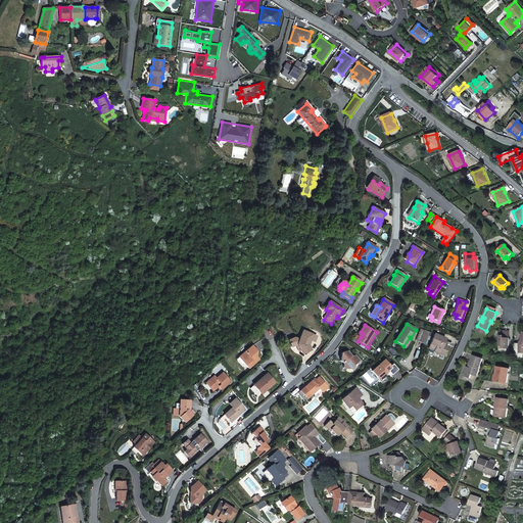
[(415,341),(420,343),(424,331),(419,329),(415,341)]
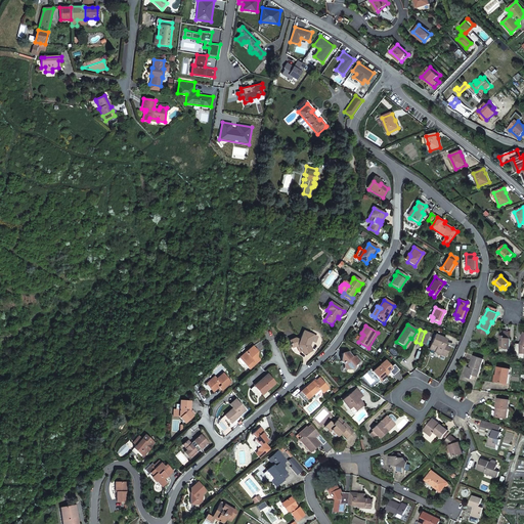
[(500,331),(499,345),(504,345),(504,348),(509,349),(510,339),(509,339),(509,332),(500,331)]
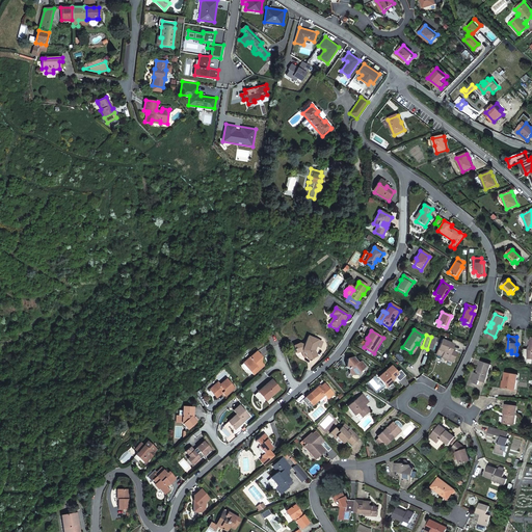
[(311,345),(314,339),(308,337),(303,346),(298,344),(294,346),(297,352),(299,351),(302,352),(306,357),(309,356),(311,360),(316,355),(314,353),(313,351),(315,346),(311,345)]
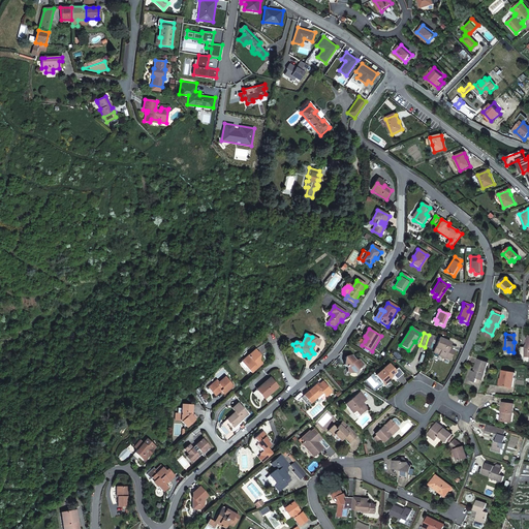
[(425,347),(429,349),(434,337),(429,335),(425,347)]
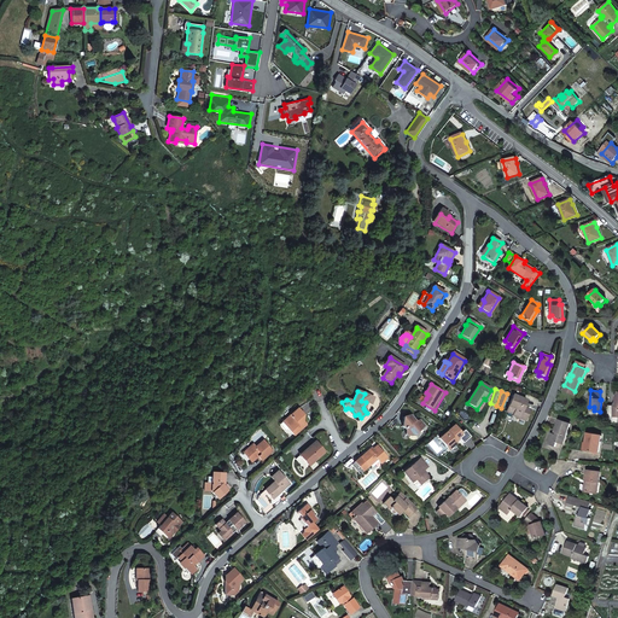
[(614,407),(607,406),(606,421),(613,421),(614,417),(617,417),(617,391),(614,400),(617,401),(614,407)]
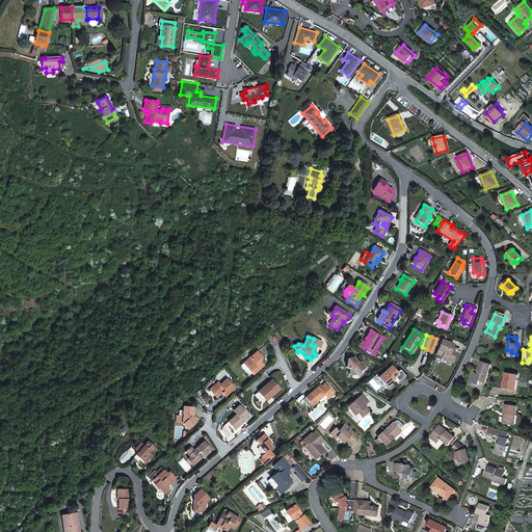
[(322,342),(314,339),(311,345),(315,346),(317,347),(320,348),(322,342)]
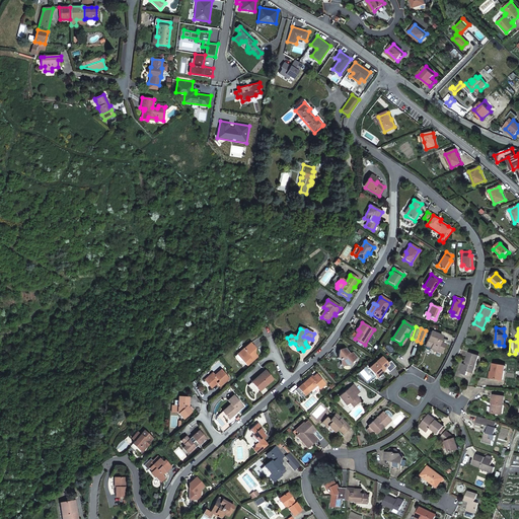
[(437,349),(442,351),(445,345),(440,343),(442,337),(430,331),(425,347),(431,349),(430,350),(436,352),(437,349)]
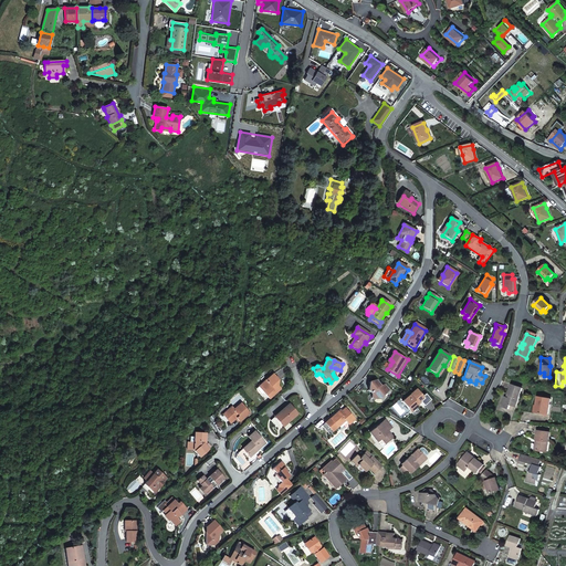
[(447,367),(444,366),(443,365),(437,375),(440,377),(447,367)]
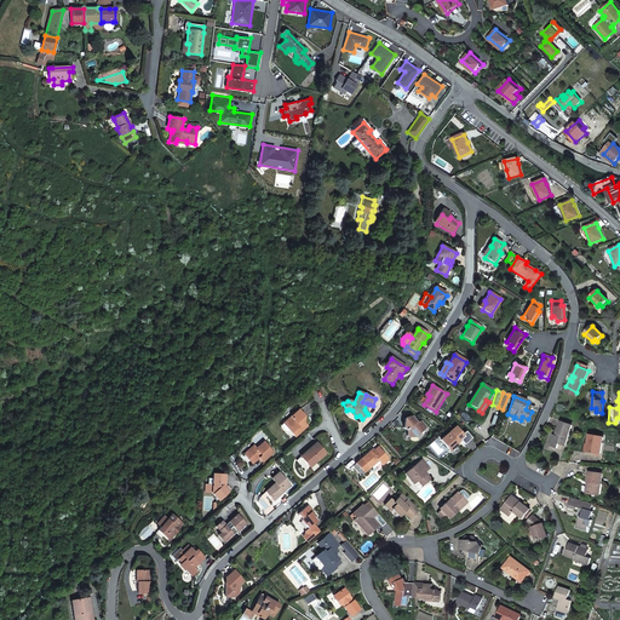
[(299,411),(285,423),(291,430),(288,431),(294,438),(306,428),(303,423),(300,425),(298,423),(305,417),(299,411)]
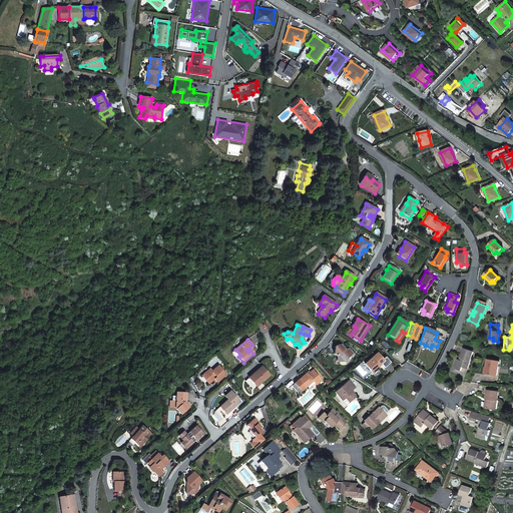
[(347,352),(342,346),(339,348),(337,347),(335,354),(337,354),(338,357),(337,361),(346,364),(347,360),(353,355),(349,349),(347,352)]
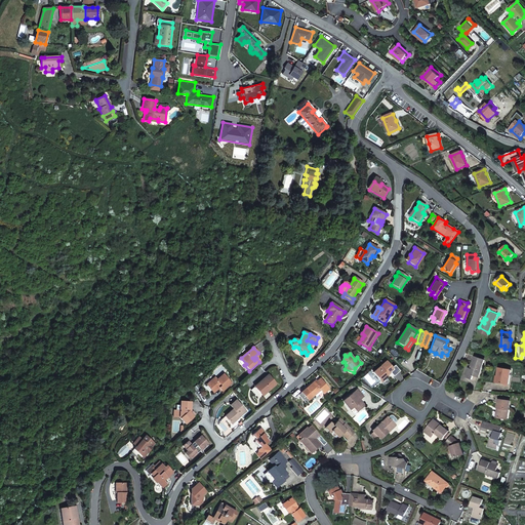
[(484,361),(474,357),(471,367),(472,368),(472,369),(468,368),(465,377),(472,379),(473,376),(478,377),(484,361)]
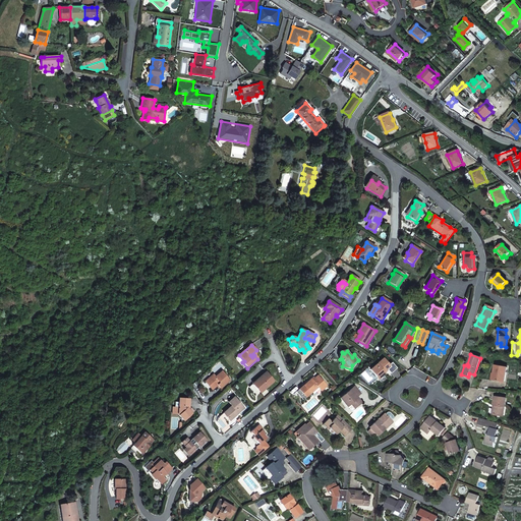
[(391,367),(384,359),(370,369),(379,380),(385,374),(384,372),(391,367)]
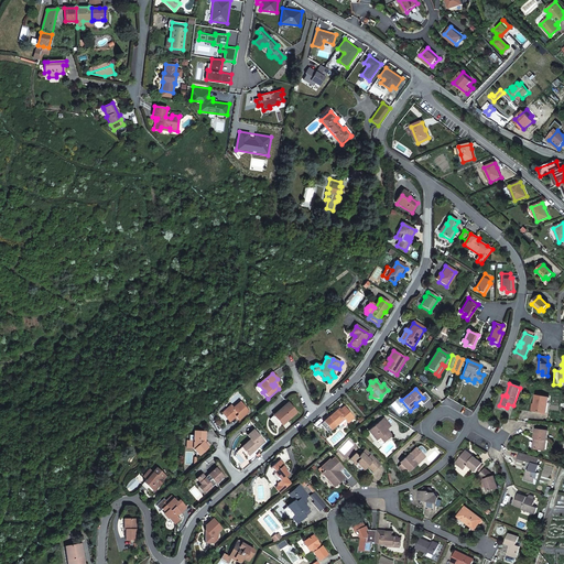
[(535,396),(534,402),(537,402),(535,413),(546,415),(549,399),(535,396)]
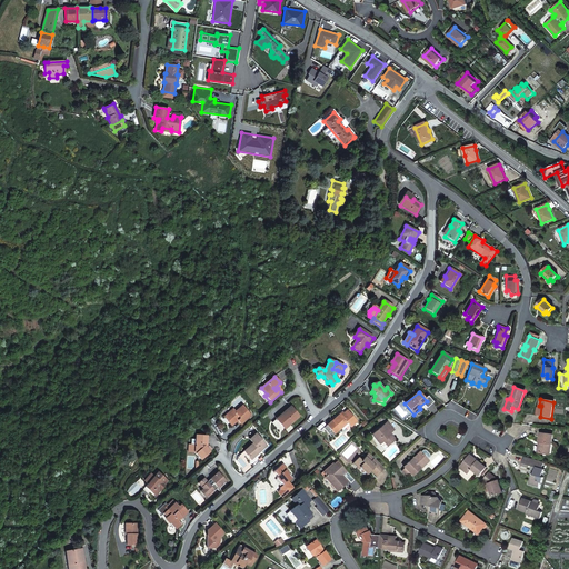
[(229,419),(233,425),(238,421),(242,426),(252,416),(242,405),(235,412),(232,410),(223,418),(227,421),(229,419)]
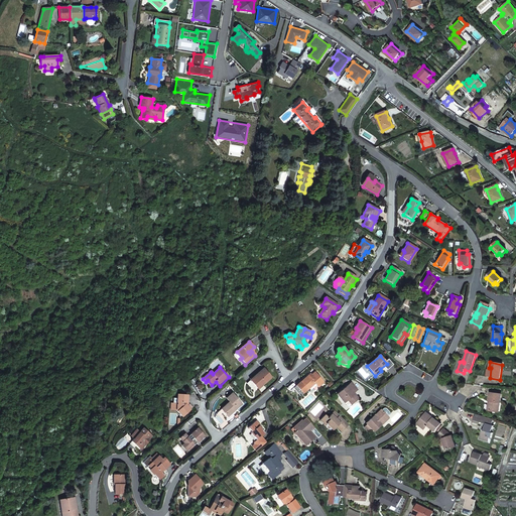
[(263,369),(250,381),(253,384),(258,389),(271,377),(263,369)]
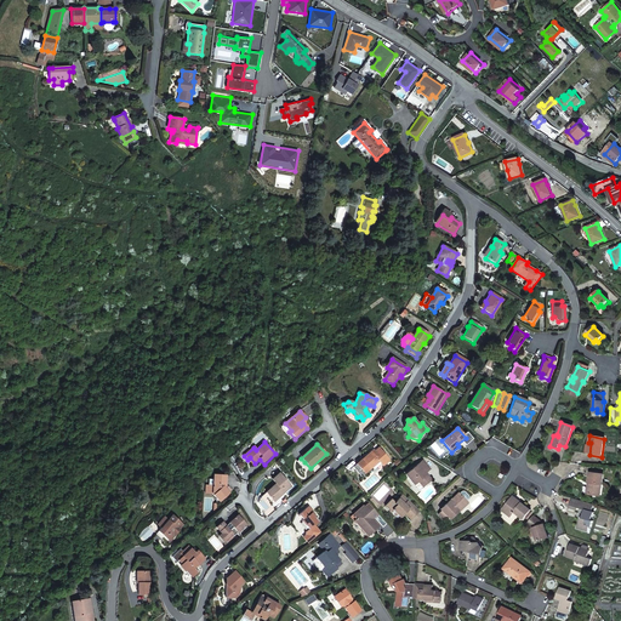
[(389,461),(379,449),(371,455),(370,453),(362,461),(370,471),(379,462),(382,467),(389,461)]
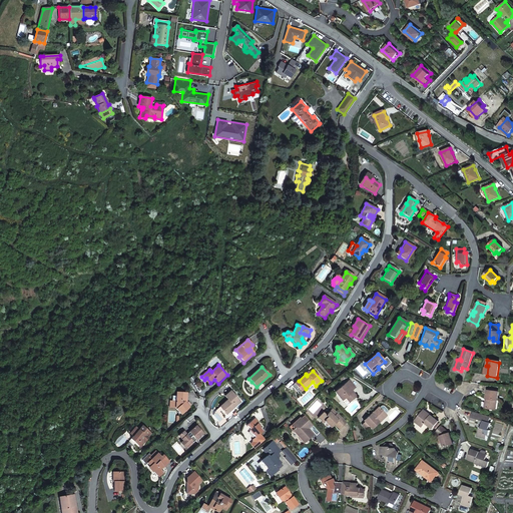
[(345,398),(349,403),(356,397),(351,391),(355,388),(349,380),(335,392),(342,401),(345,398)]
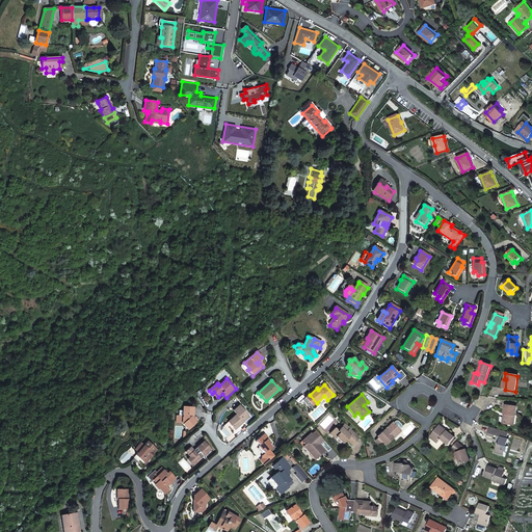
[(317,403),(310,395),(304,399),(311,407),(317,403)]
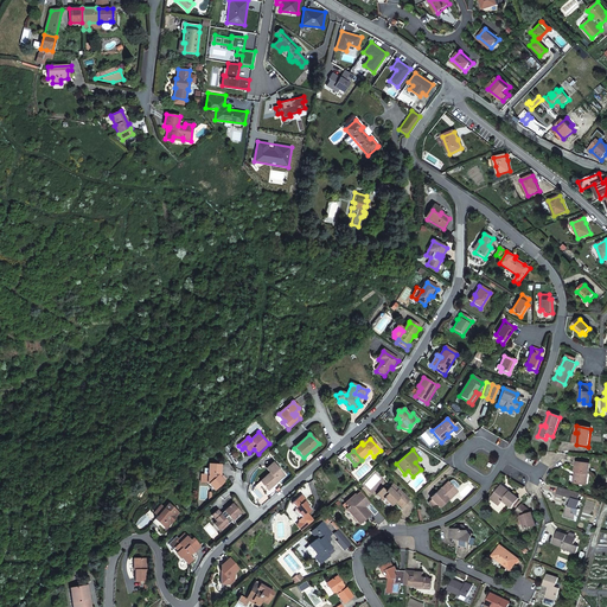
[(224,465),(210,462),(209,473),(200,472),(199,481),(209,483),(216,490),(225,483),(221,475),(221,472),(224,473),(224,465)]
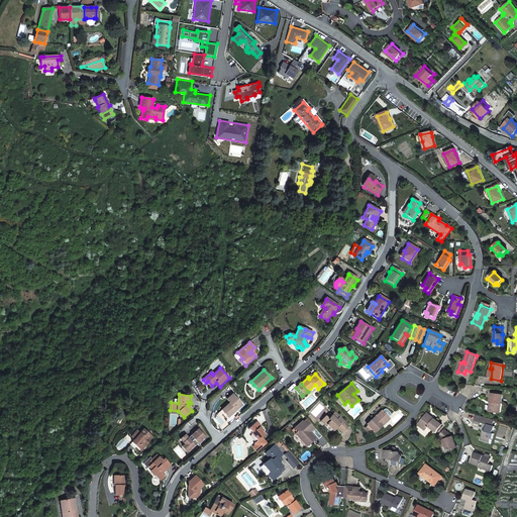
[(231,412),(233,414),(242,405),(233,394),(227,399),(230,403),(222,411),(227,416),(231,412)]
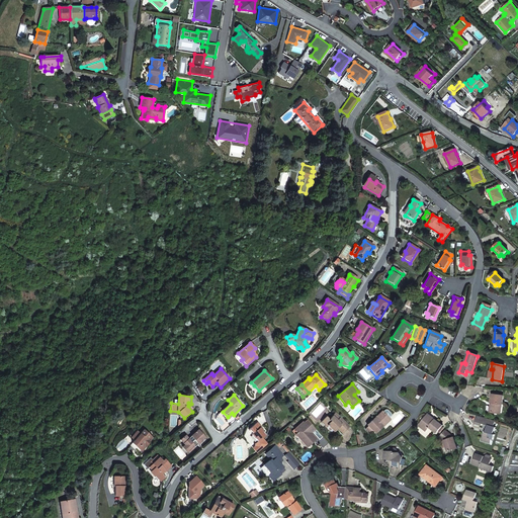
[(503,396),(492,395),(491,403),(492,404),(492,407),(490,407),(490,413),(500,414),(503,396)]
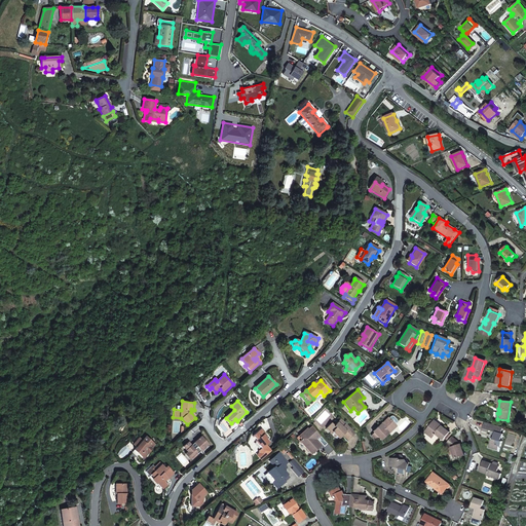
[(359,414),(358,413),(353,408),(350,411),(355,417),(359,414)]
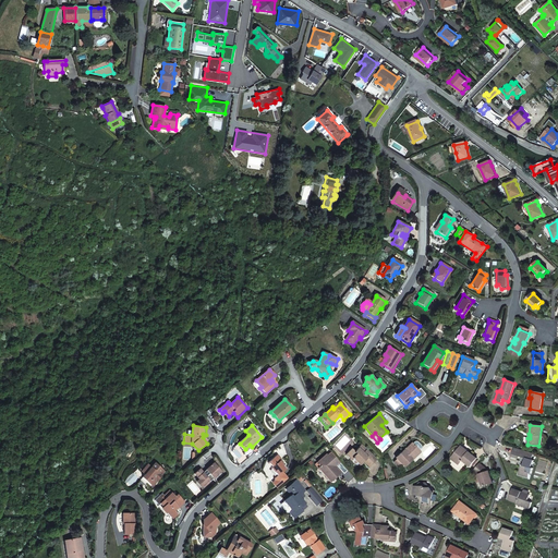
[(419,450),(413,445),(412,444),(404,451),(403,450),(395,458),(396,459),(402,466),(403,468),(411,460),(411,459),(419,451),(419,450)]
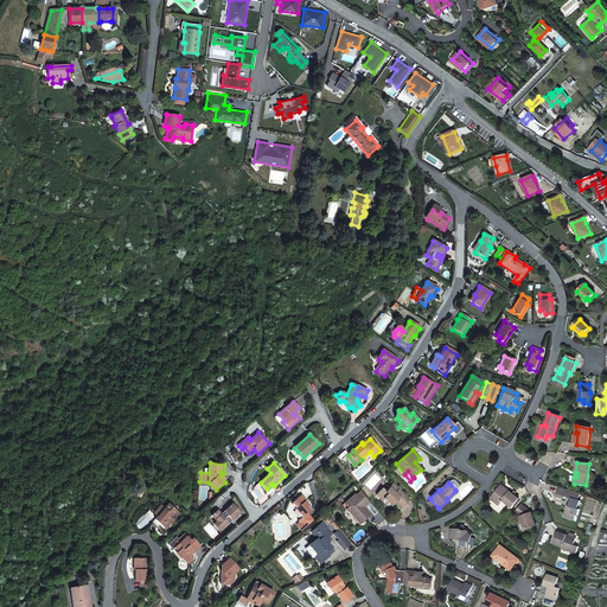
[(383,498),(391,506),(396,500),(397,503),(396,504),(401,509),(409,500),(394,484),(385,492),(382,489),(376,496),(382,500),(383,498)]
